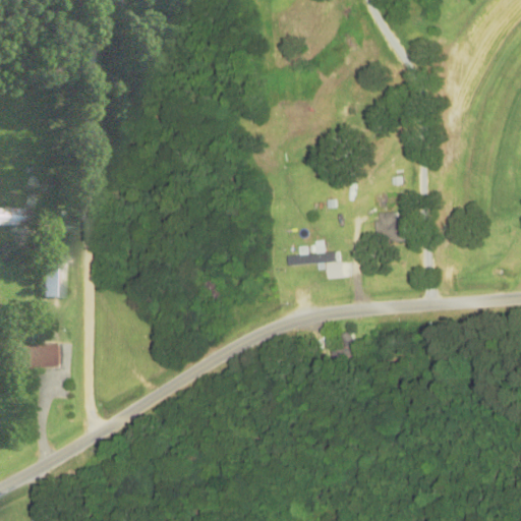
[(0,226),(21,226),(21,210),(0,209),(0,226)]
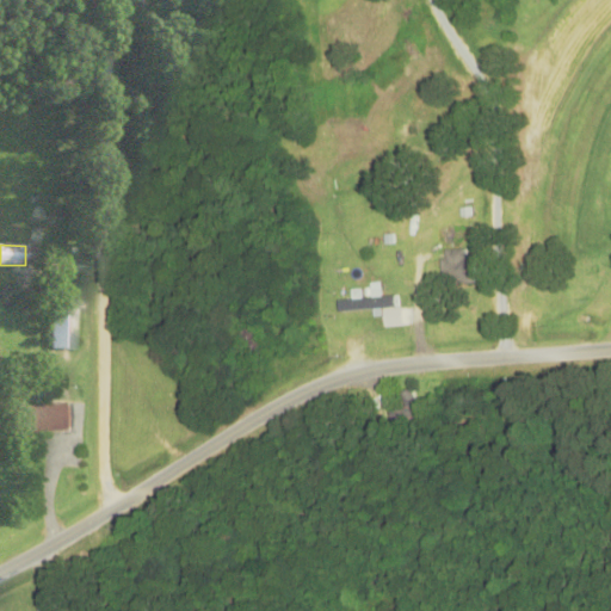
[(440,287),(471,287),(471,252),(440,252),(440,287)]
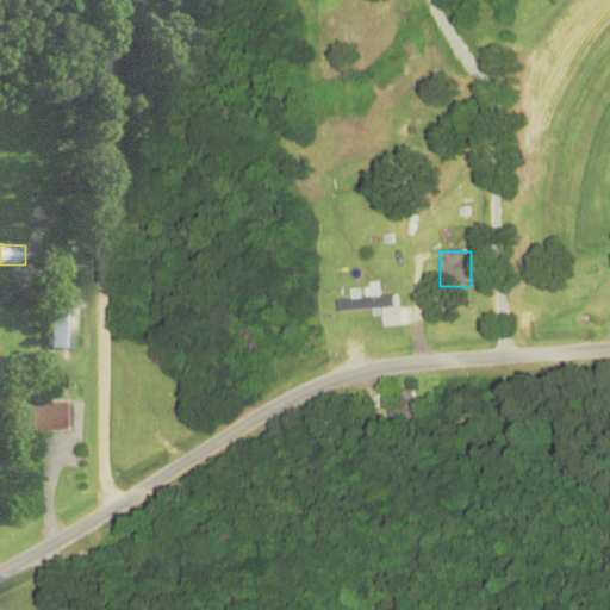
[(379,286),(349,286),(349,317),(379,317),(379,286)]
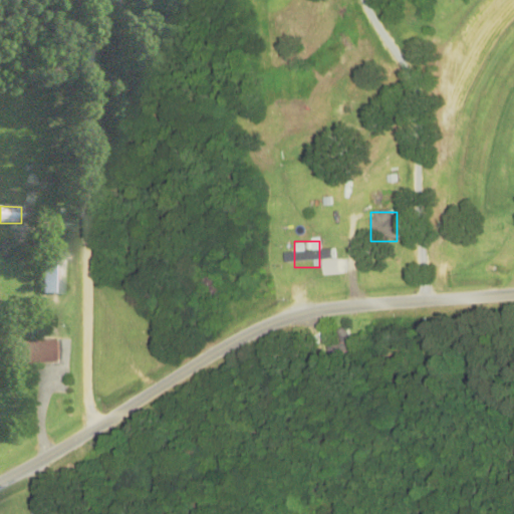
[(57,261),(36,261),(36,294),(57,294),(57,261)]
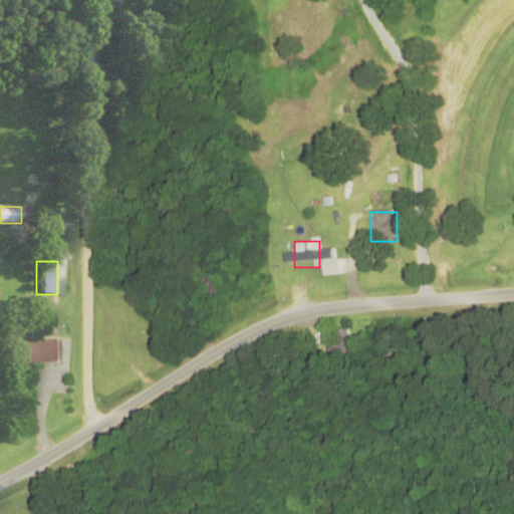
[(226,297),(214,275),(200,282),(211,304),(226,297)]
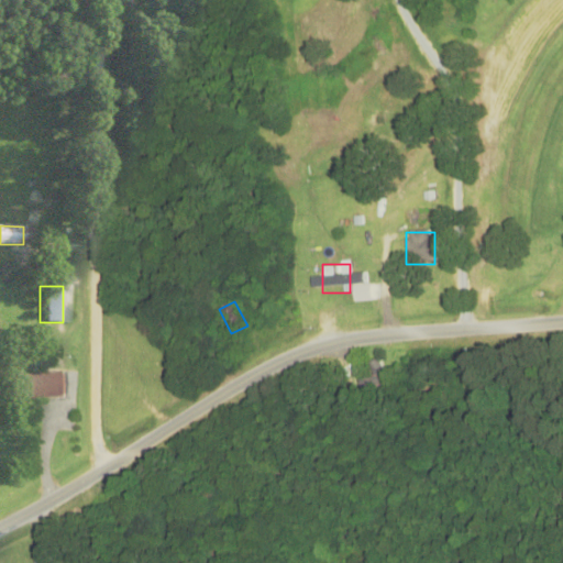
[(367,364),(371,376),(359,381),(363,397),(388,388),(379,360),(367,364)]
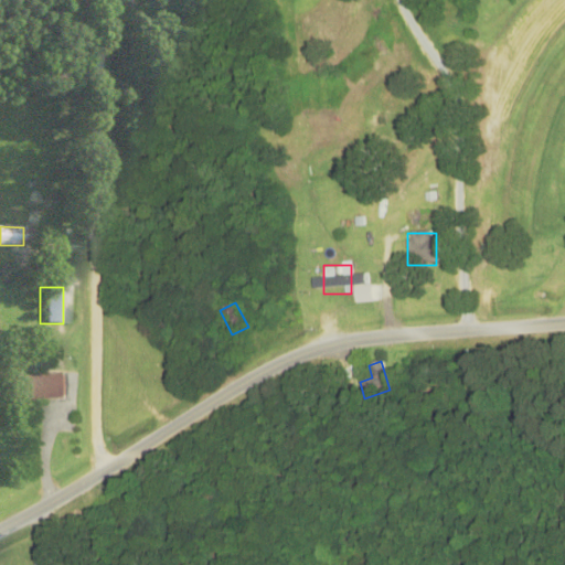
[(0,375),(0,401),(63,401),(63,376),(0,375)]
